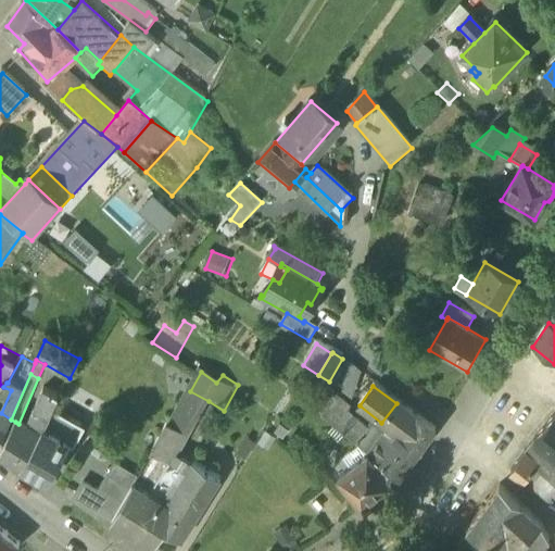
[(59,398),(43,391),(35,413),(42,416),(50,420),(53,413),(59,398)]
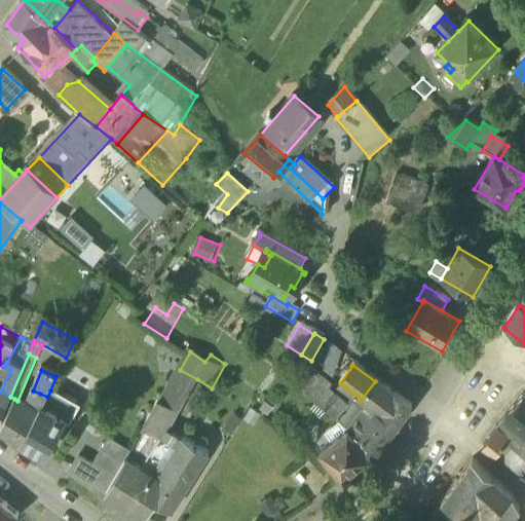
[(180,370),(143,430),(160,440),(166,431),(197,379),(180,370)]
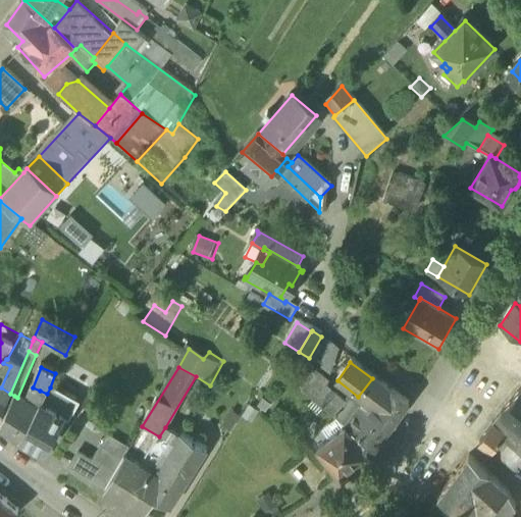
[(315,372),(301,391),(312,401),(324,385),(327,382),(315,372)]
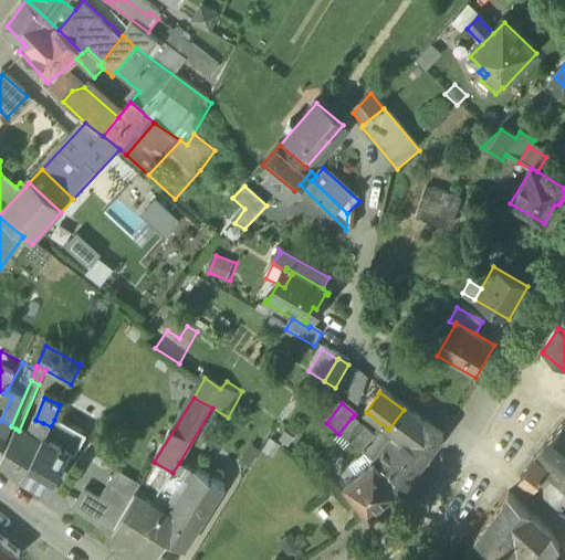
[(404,410),(388,430),(410,446),(408,448),(427,462),(443,441),(404,410)]
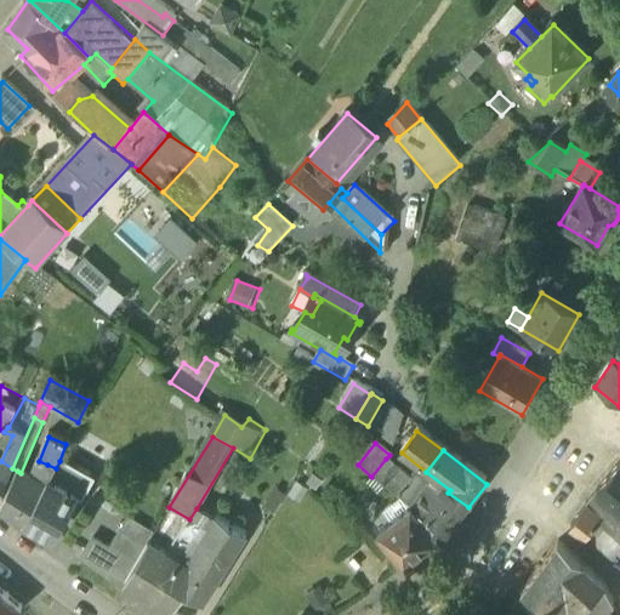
[(386,459),(371,477),(394,496),(402,488),(410,478),(386,459)]
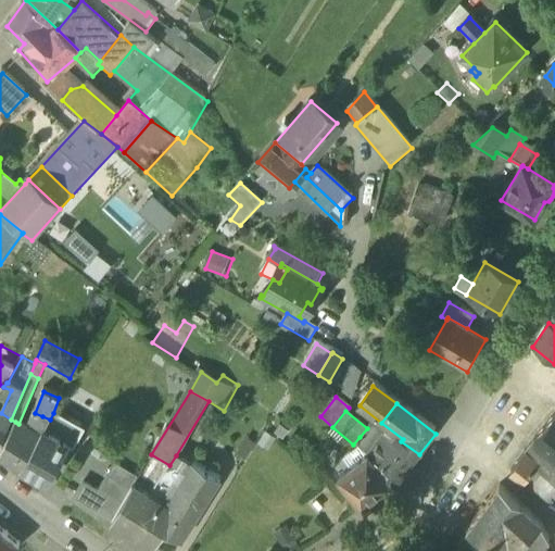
[(1,413),(0,412),(0,447),(11,420),(1,413)]
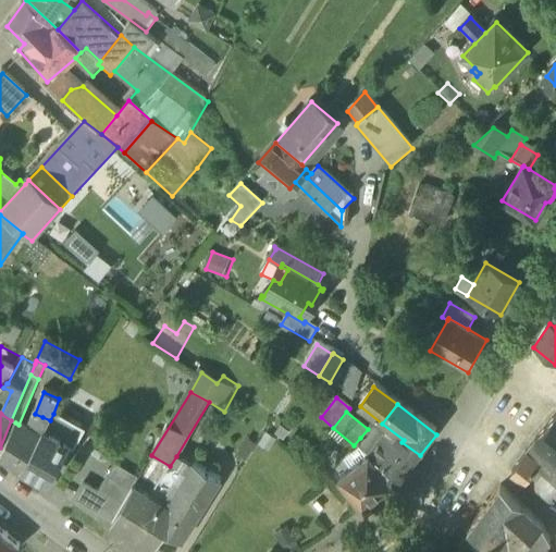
[(87,432),(53,414),(50,420),(45,434),(69,448),(68,449),(74,453),(87,432)]
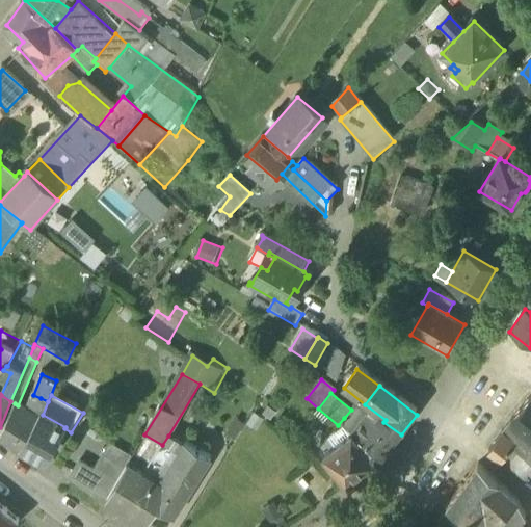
[(41,398),(32,415),(38,419),(42,414),(43,415),(48,401),(41,398)]
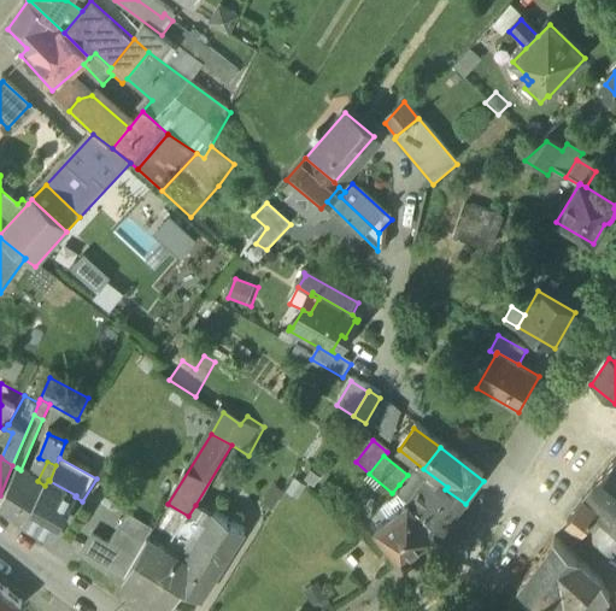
[(615,465),(593,493),(615,512),(615,465)]
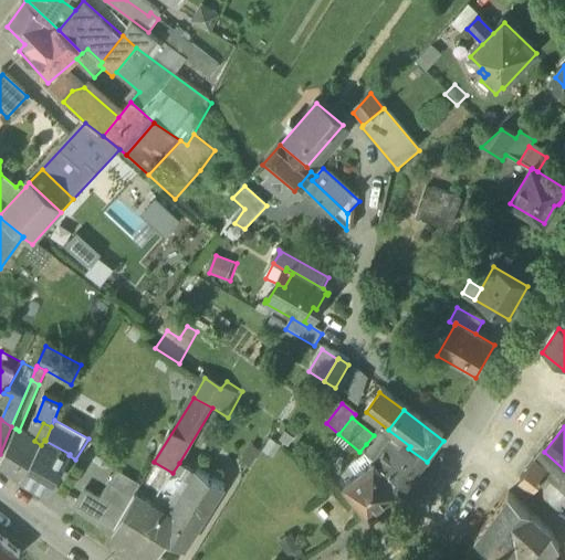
[(19,431),(16,429),(0,464),(21,477),(41,445),(34,441),(19,431)]
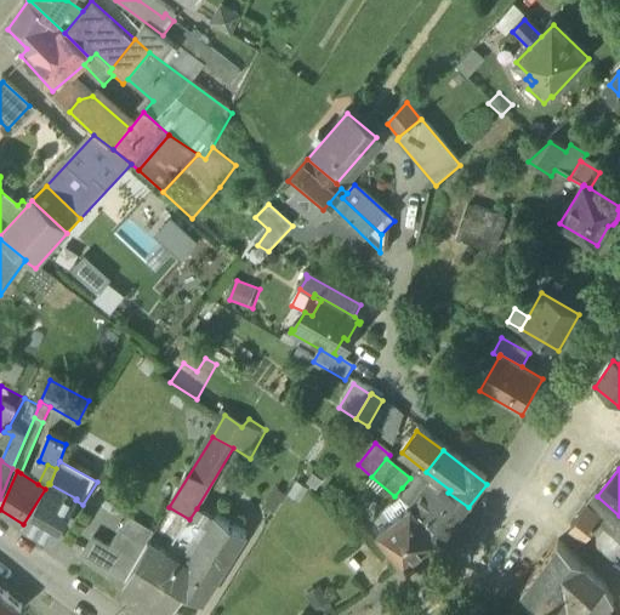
[(427,488),(413,476),(410,478),(402,488),(416,500),(427,488)]
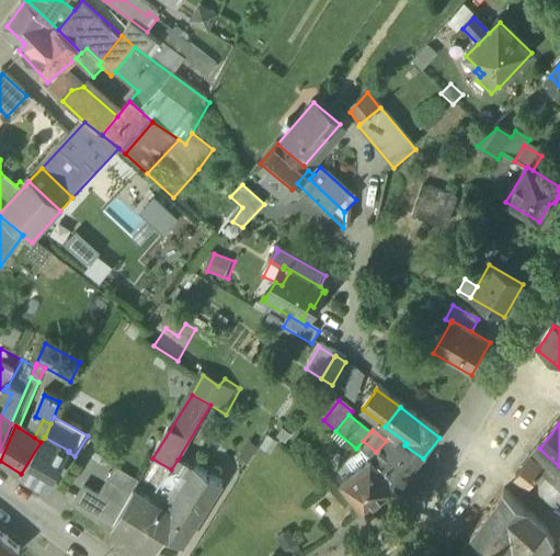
[(45,438),(44,437),(41,442),(21,474),(46,489),(68,452),(69,451),(45,438)]
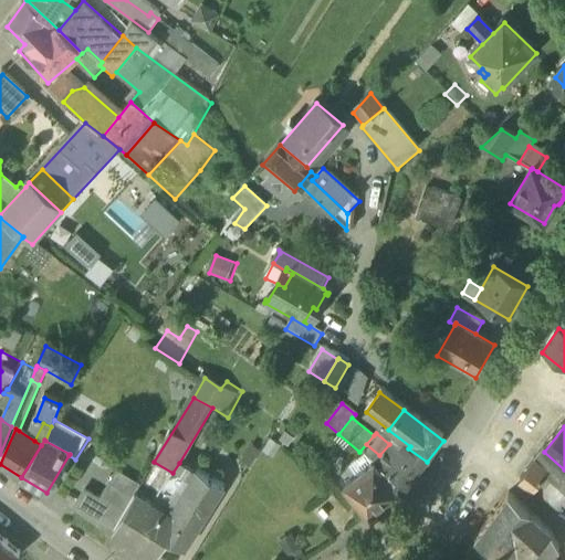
[(379,455),(374,463),(406,489),(427,462),(408,448),(405,452),(390,442),(379,455)]
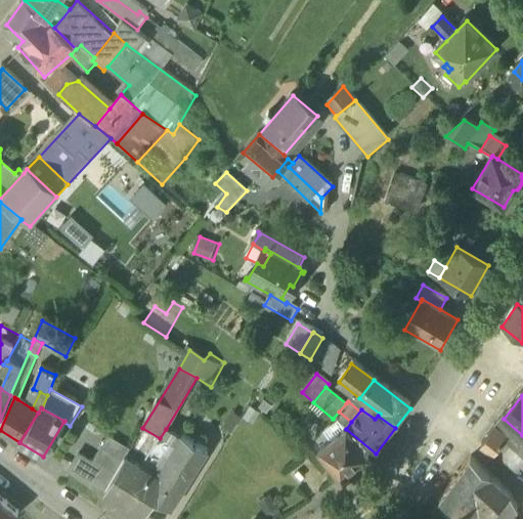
[(339,412),(333,419),(346,429),(351,422),(339,412)]
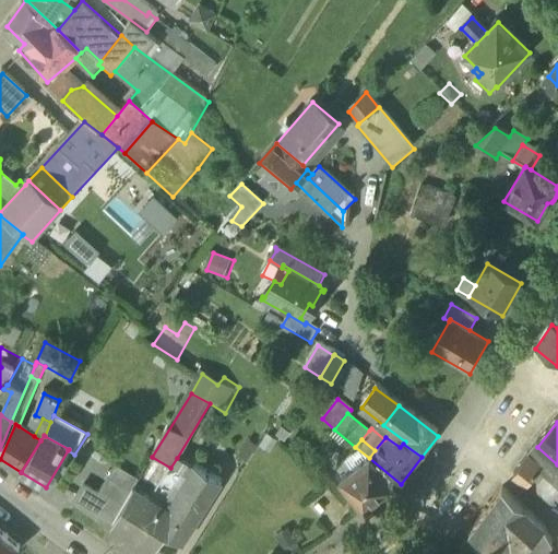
[(529,490),(551,509),(557,499),(557,492),(553,487),(557,479),(557,464),(537,447),(525,466),(538,476),(529,490)]
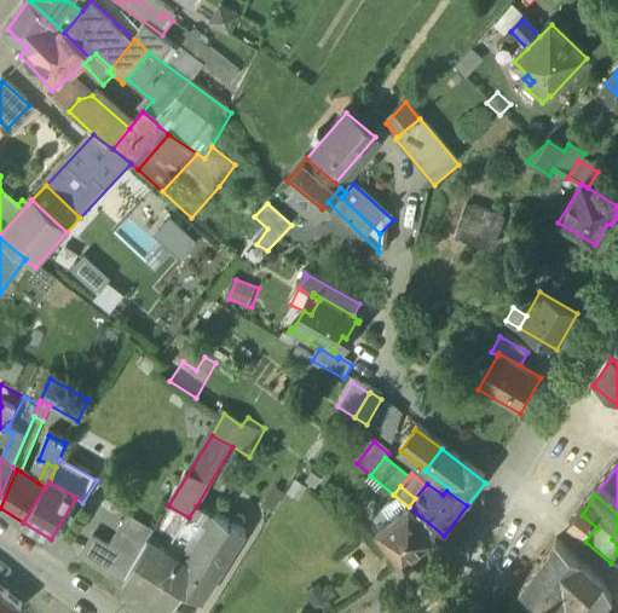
[(218,519),(196,507),(189,518),(174,544),(195,555),(206,537),(202,535),(207,526),(211,528),(218,519)]
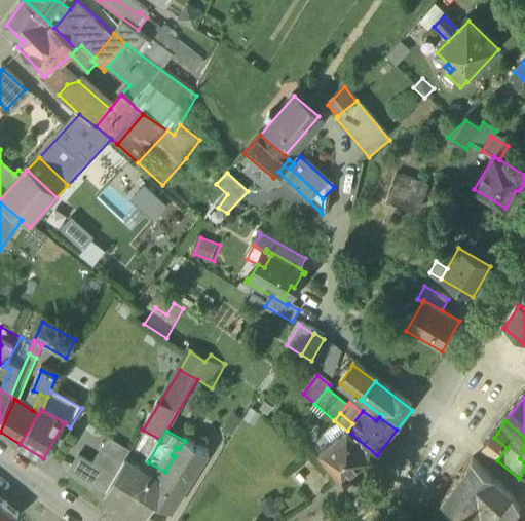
[(346,433),(321,453),(343,482),(369,461),(346,433)]
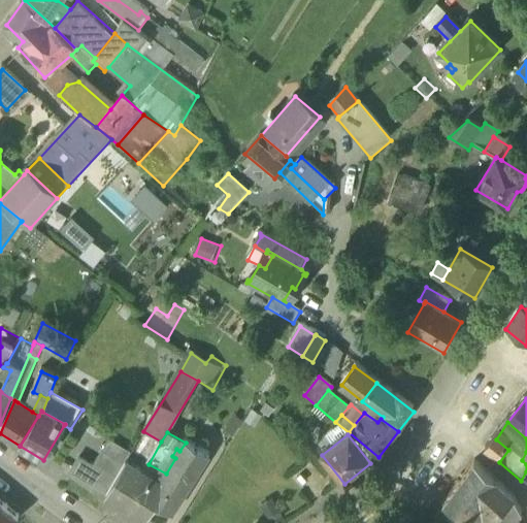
[(508,450),(496,439),(486,453),(498,463),(499,462),(508,450)]
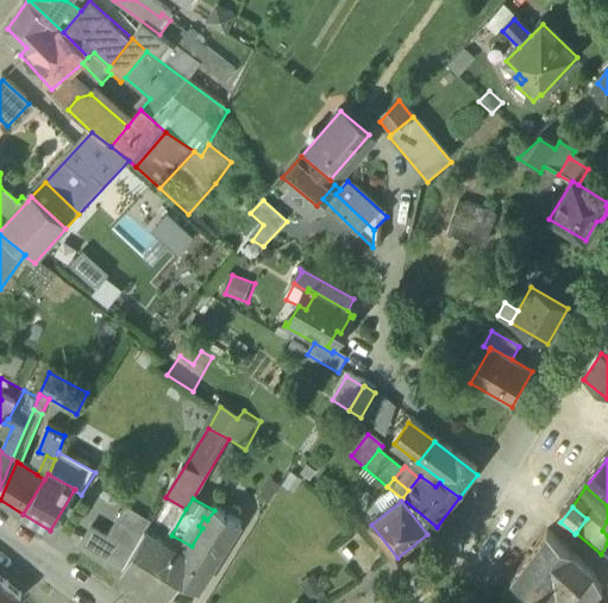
[(143,540),(124,573),(155,592),(157,588),(174,597),(182,583),(201,595),(243,528),(214,510),(207,520),(204,517),(199,526),(202,528),(192,546),(183,558),(146,535),(143,540)]
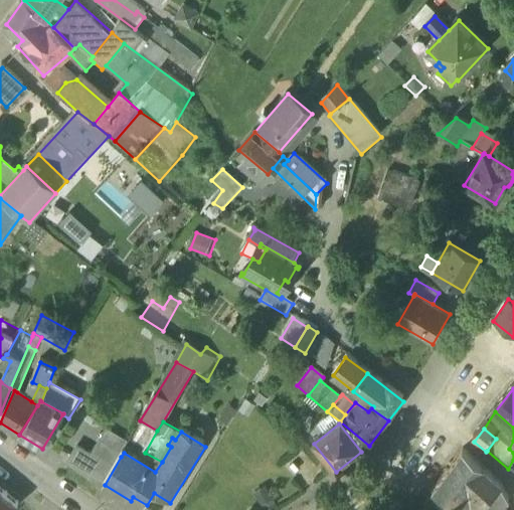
[(91,458),(76,450),(68,464),(103,485),(105,485),(121,457),(99,445),(91,458)]
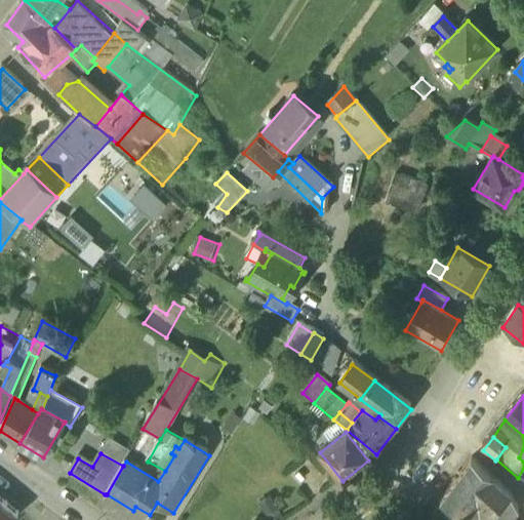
[(474,464),(444,504),(466,519),(476,519),(482,511),(499,488),(491,481),(491,479),(474,464)]
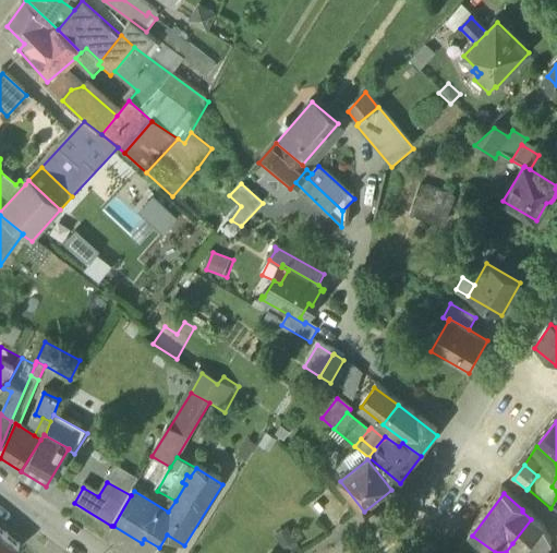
[(544,531),(531,519),(512,543),(522,552),(524,552),(544,531)]
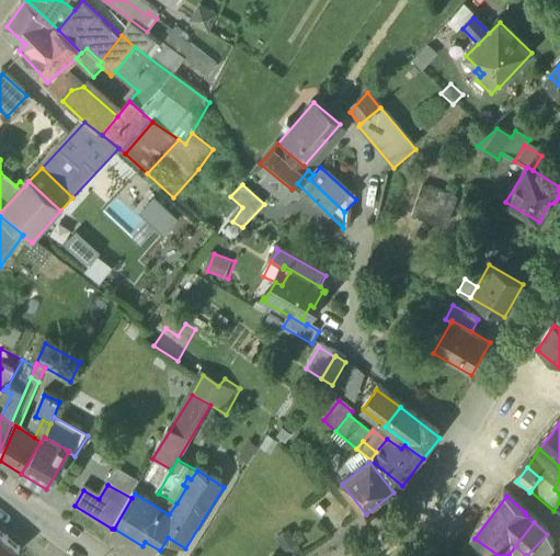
[(556,552),(547,534),(527,555),(552,555),(556,552)]
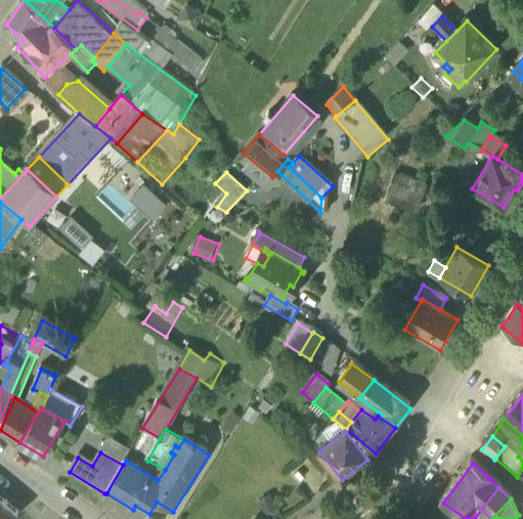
[(15,518),(18,516),(0,501),(0,518),(15,518)]
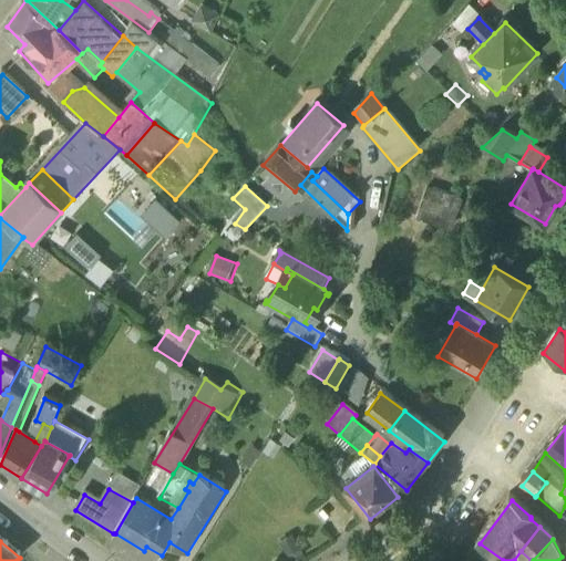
[(304,560),(296,544),(283,551),(287,560),(304,560)]
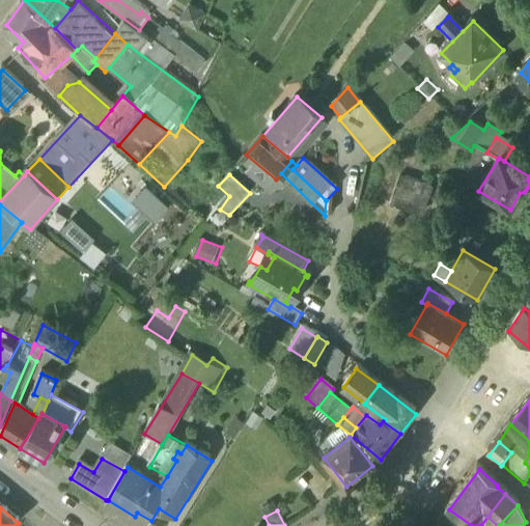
[(487,517),(481,525),(497,525),(487,517)]
